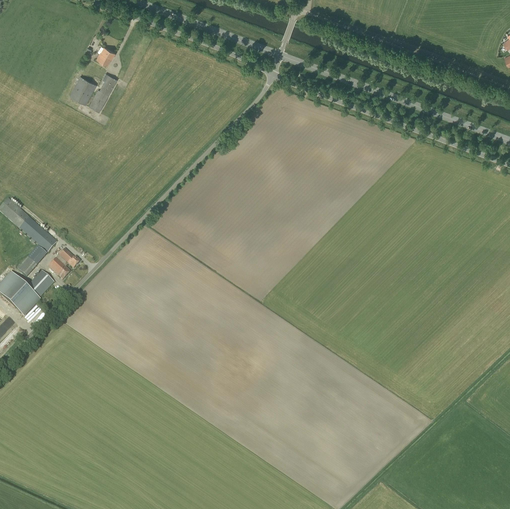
[(117,51),(106,44),(102,51),(102,50),(98,57),(109,63),(113,56),(114,56),(117,51)]
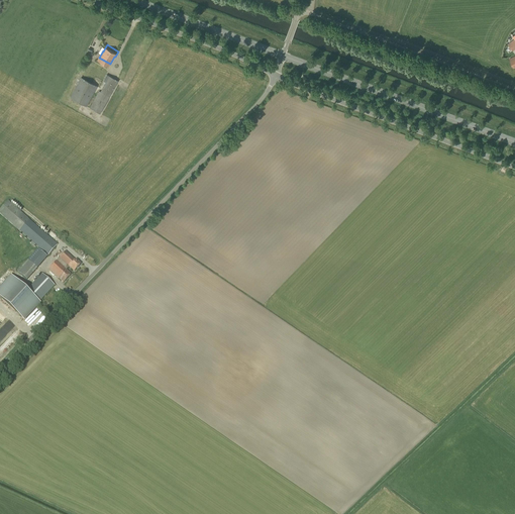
[(102,111),(120,78),(110,73),(102,89),(101,88),(91,105),(102,111)]
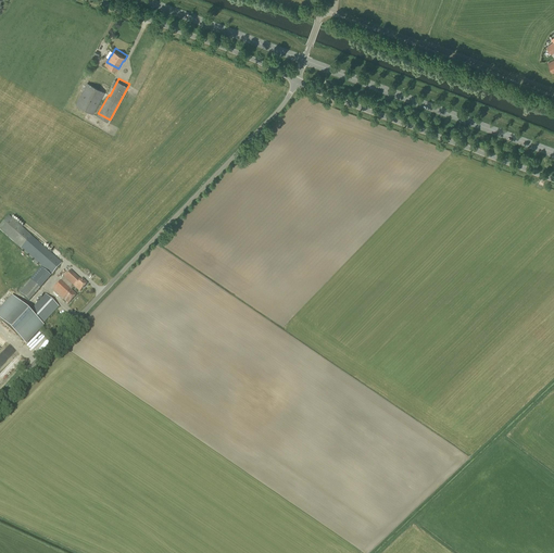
[(95,112),(108,90),(89,80),(77,102),(95,112)]
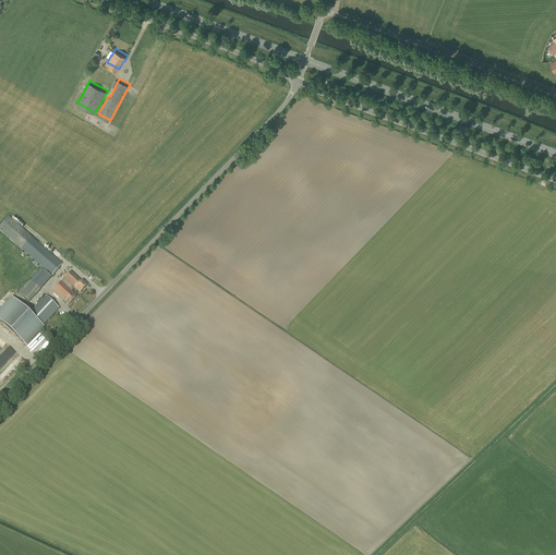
[(0,226),(55,274),(64,262),(11,214),(0,226)]
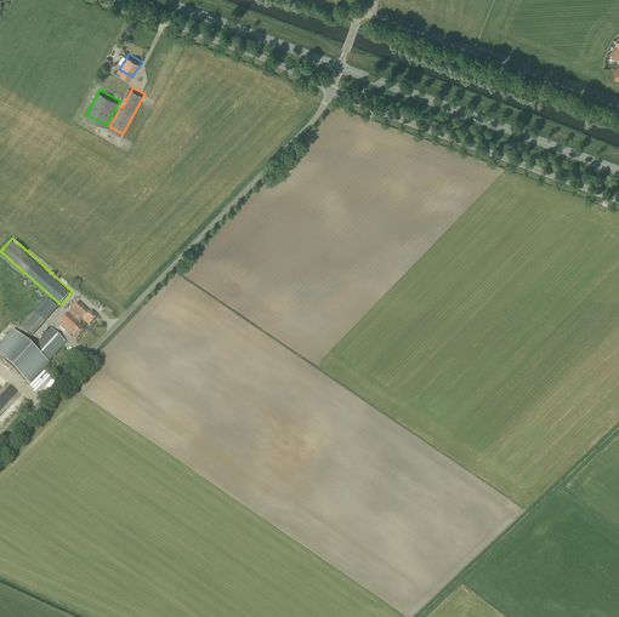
[(35,333),(41,326),(60,306),(47,295),(23,323),(35,333)]
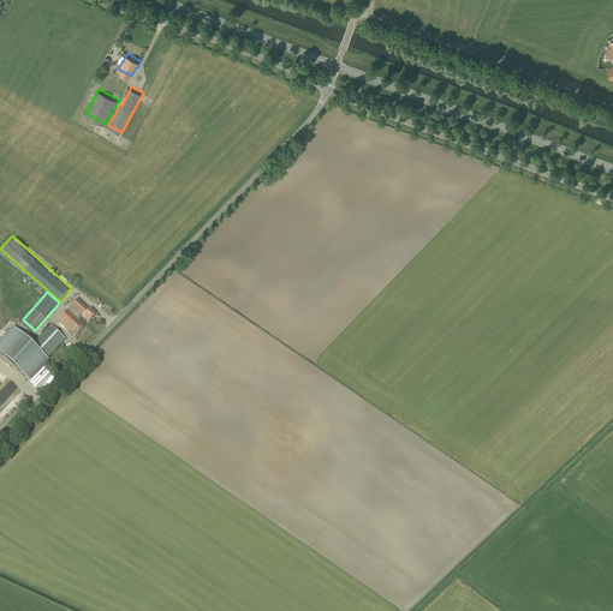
[(91,306),(81,295),(60,317),(78,334),(88,323),(81,317),(84,313),(91,319),(99,311),(93,305),(91,306)]
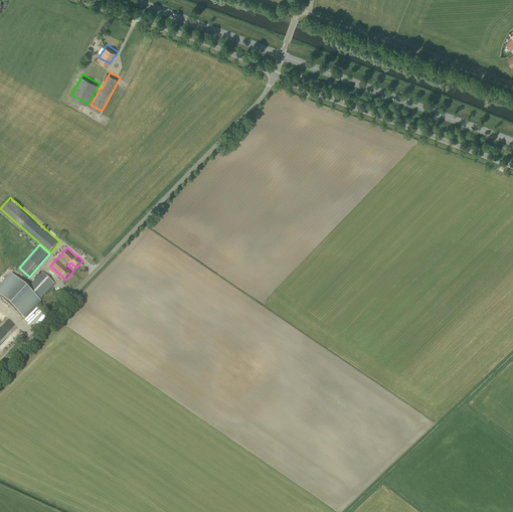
[(41,298),(57,282),(44,270),(29,286),(13,271),(0,284),(0,291),(25,316),(42,298),(41,298)]
